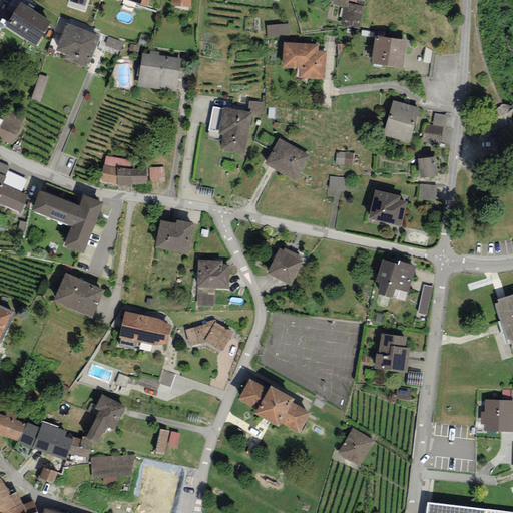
[(88,0),(68,0),(67,6),(85,12),(88,0)]
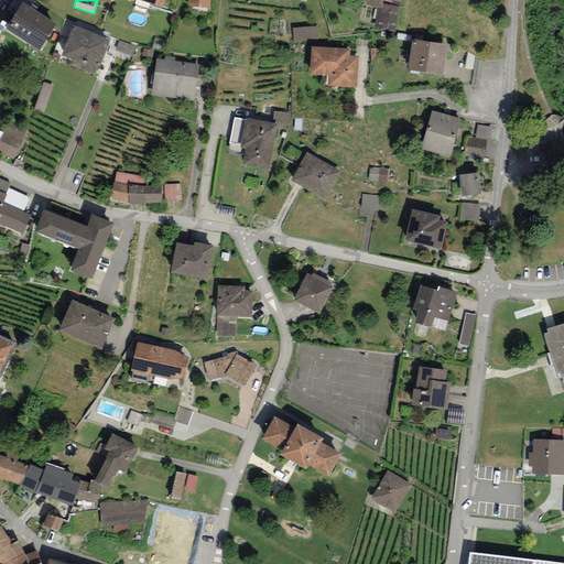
[(383,0),(366,0),(366,4),(378,9),(382,10),(383,4),(383,0)]
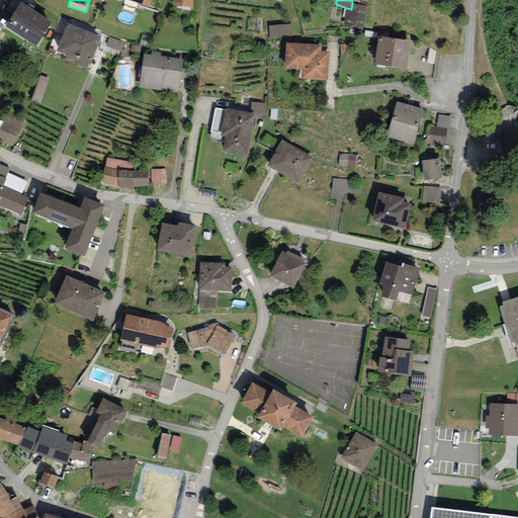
[(52,23),(20,3),(5,25),(35,47),(52,23)]
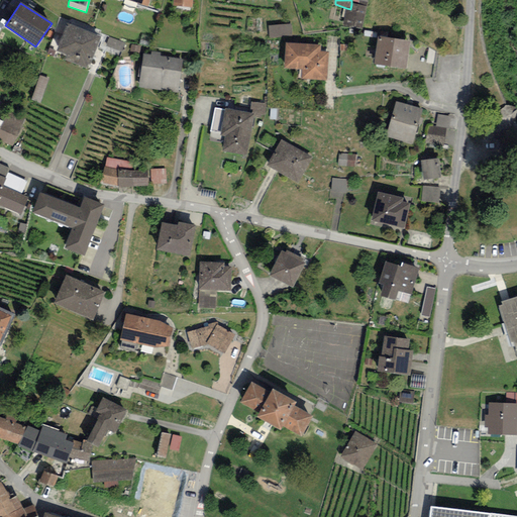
[(367,7),(351,4),(350,9),(346,8),(343,25),(363,29),(367,7)]
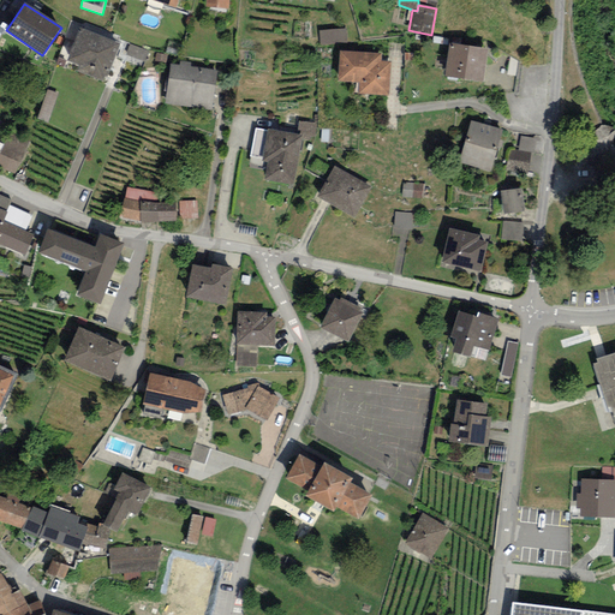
[(120,45),(79,28),(67,60),(79,65),(77,71),(106,82),(120,45)]
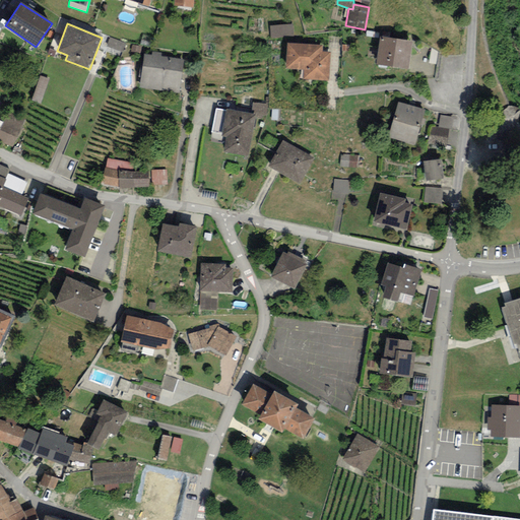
[(291,24),(269,26),(270,38),(293,37),(291,24)]
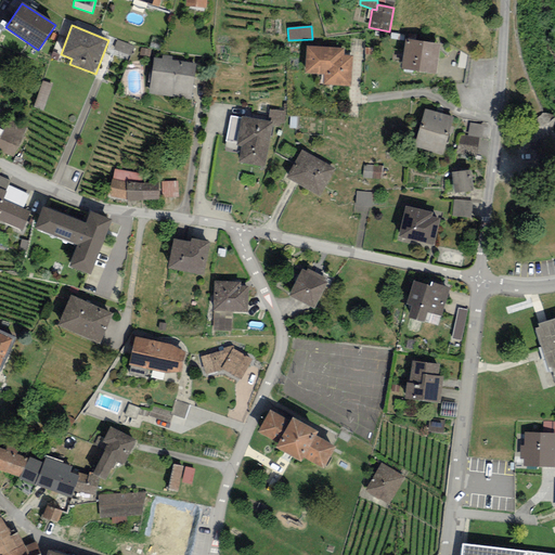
[(440,44),(405,39),(401,69),(436,74),(440,44)]
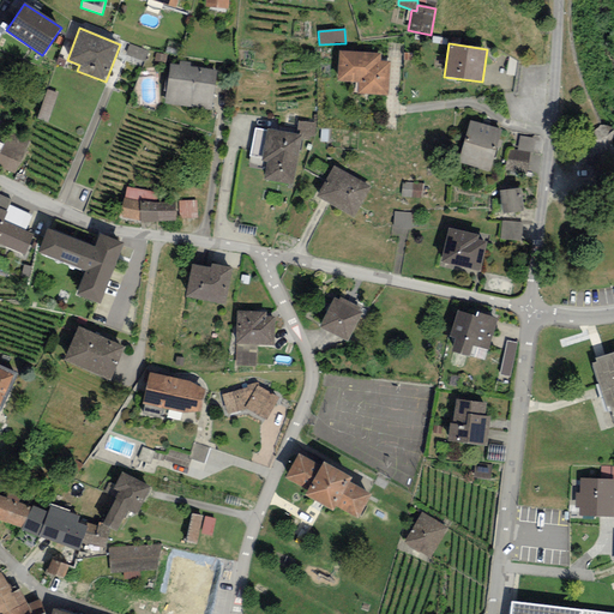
[(149,52),(128,44),(125,55),(144,62),(149,52)]
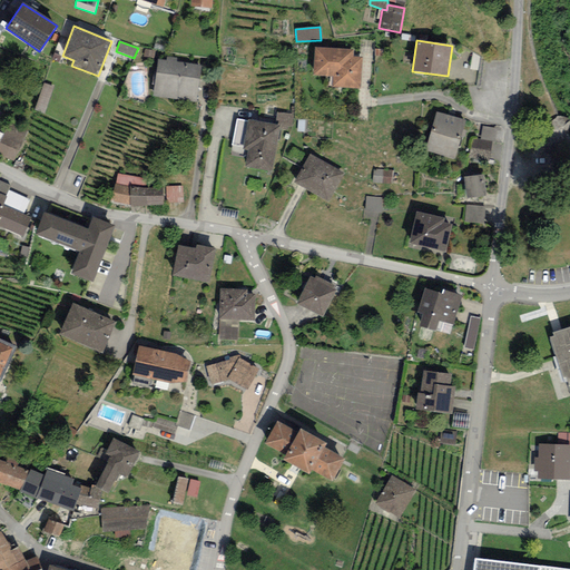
[(354,50),(314,47),(313,75),(333,76),(332,88),(361,89),(363,58),(353,57),(354,50)]
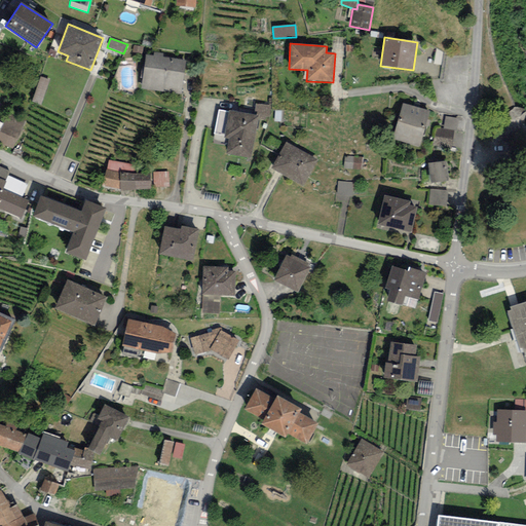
[(153,55),(145,54),(141,88),(181,95),(186,60),(162,57),(162,53),(154,52),(153,55)]
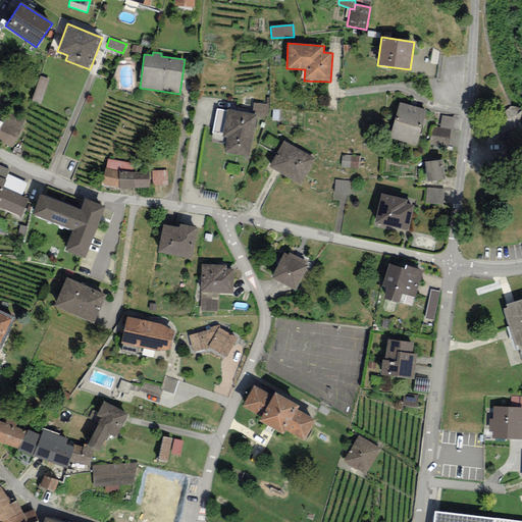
[(50,79),(41,75),(31,101),(40,104),(50,79)]
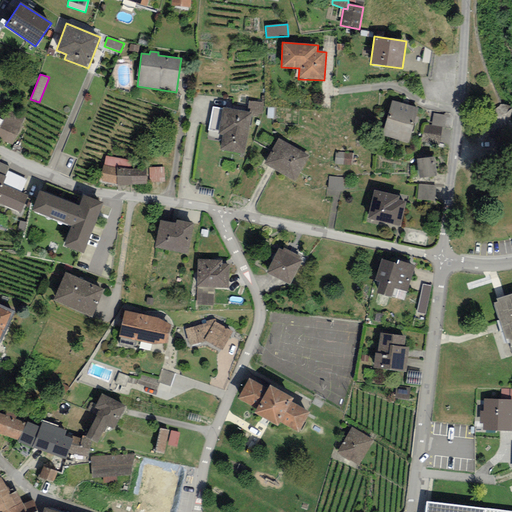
[(419,108),(392,100),(381,136),(408,144),(419,108)]
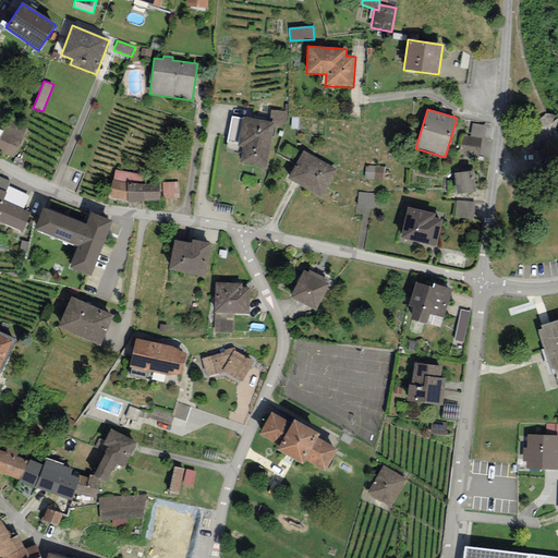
[(287,112),(271,110),(269,122),(275,122),(275,126),(284,128),(287,112)]
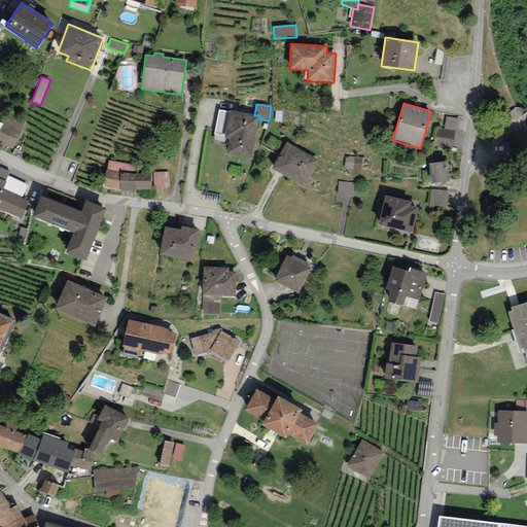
[(229,112),(219,110),(215,135),(225,137),(224,139),(230,140),(226,153),(252,159),(259,119),(259,115),(254,115),(229,110),(229,112)]
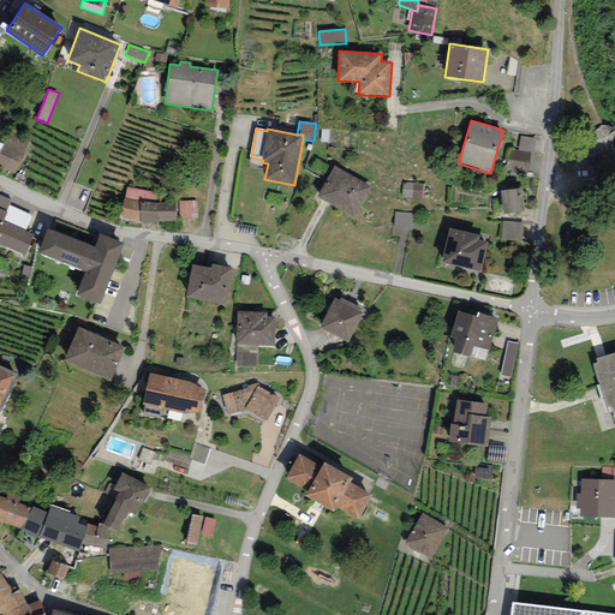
[(33,141),(11,130),(3,145),(0,150),(0,165),(15,174),(33,141)]
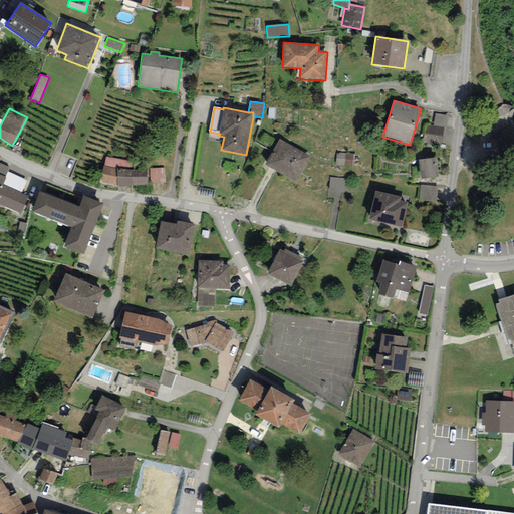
[(448,115),(435,114),(434,125),(447,127),(448,115)]
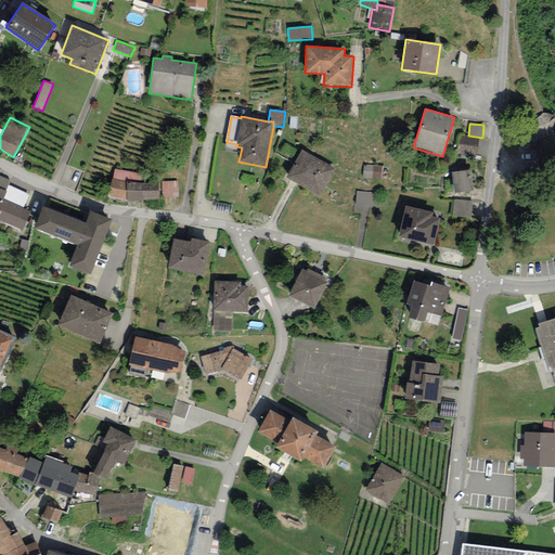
[(479,138),(460,136),(457,153),(476,156),(479,138)]
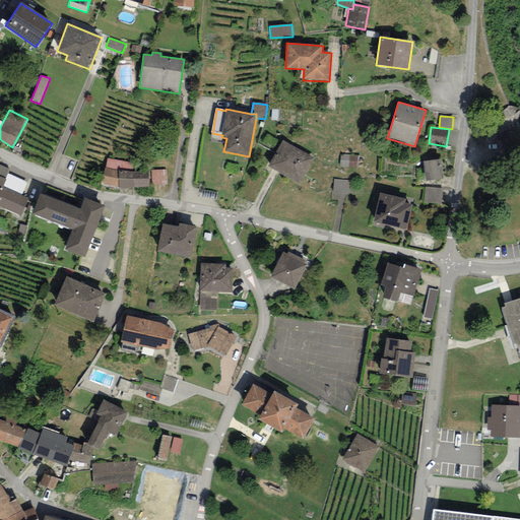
[(314,158),(282,140),(267,167),(299,185),(314,158)]
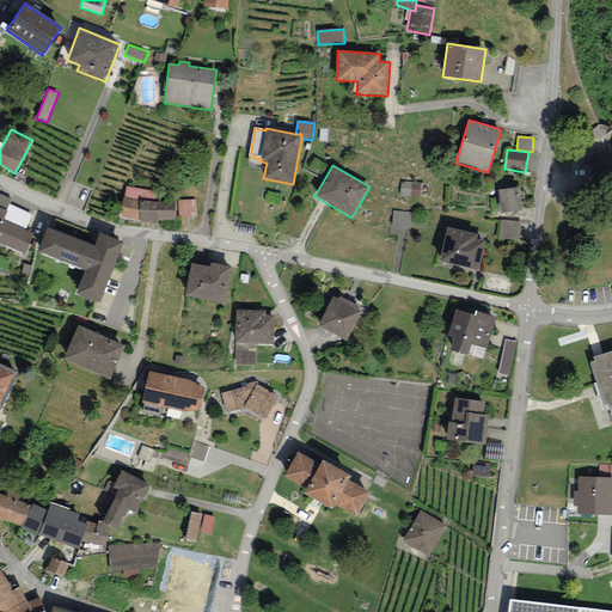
[(422,183),(401,182),(399,197),(421,199),(422,183)]
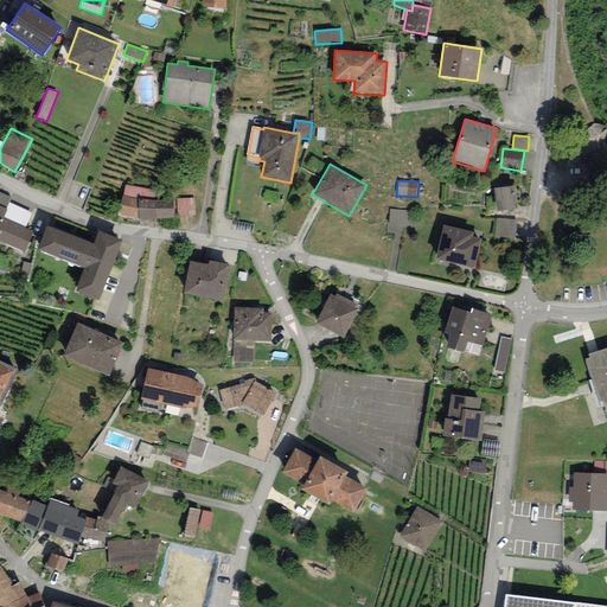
[(158,190),(125,185),(117,215),(139,218),(139,221),(173,218),(173,200),(155,199),(158,190)]
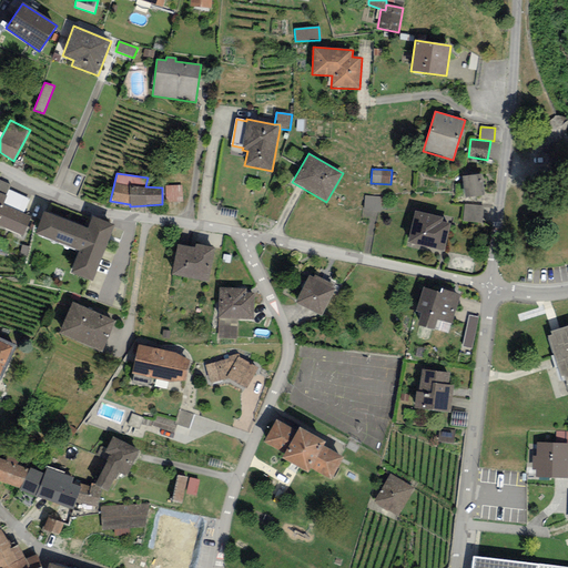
[(482,174),(463,176),(465,198),(484,195),(482,174)]
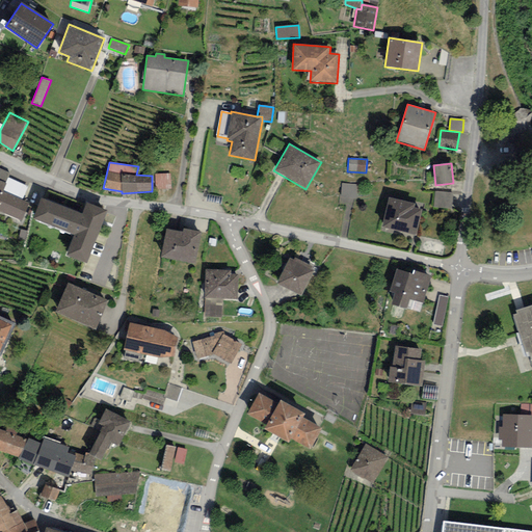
[(9,173),(0,168),(0,180),(5,183),(7,178),(9,173)]
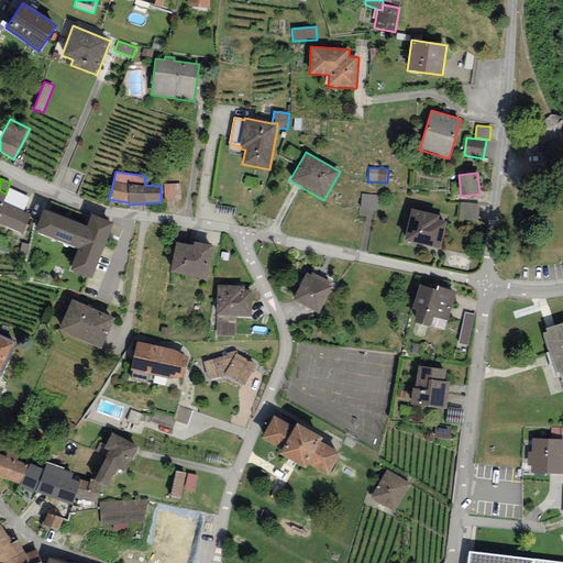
[(179,184),(164,185),(165,201),(180,201),(179,184)]
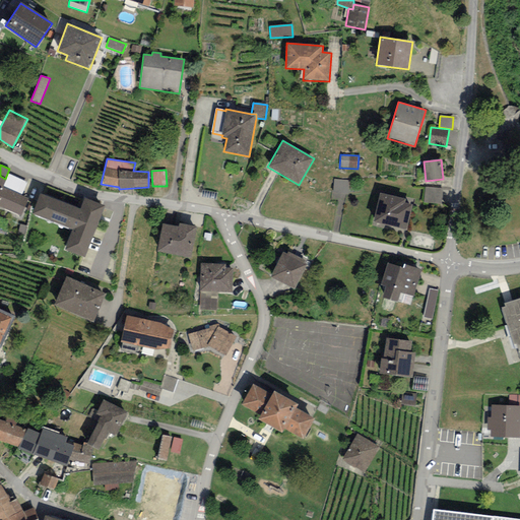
[(27,182),(7,174),(5,179),(6,179),(3,187),(21,195),(27,182)]
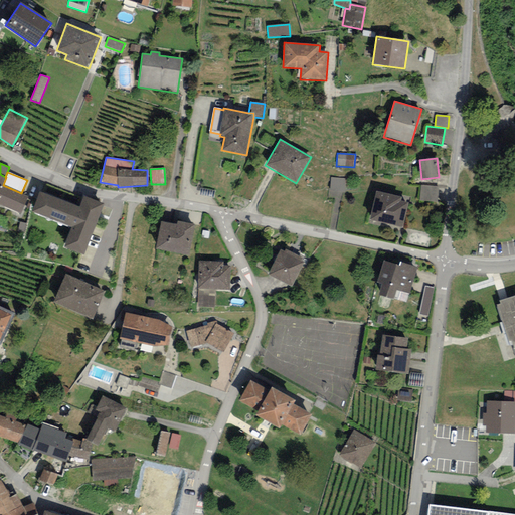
[(5,177),(0,174),(0,205),(21,214),(29,196),(21,193),(3,185),(6,177),(5,177)]
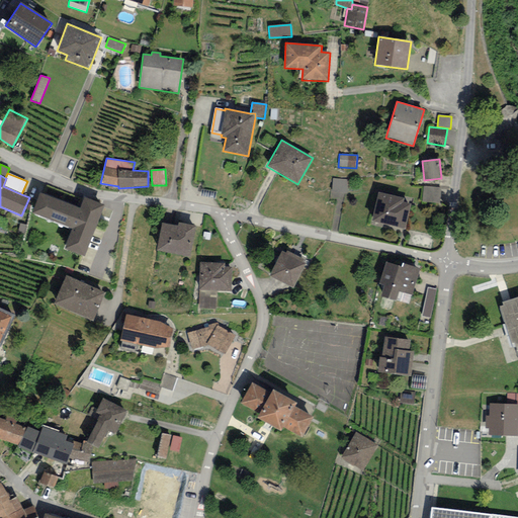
[(348,180),(332,179),(331,192),(347,194),(348,180)]
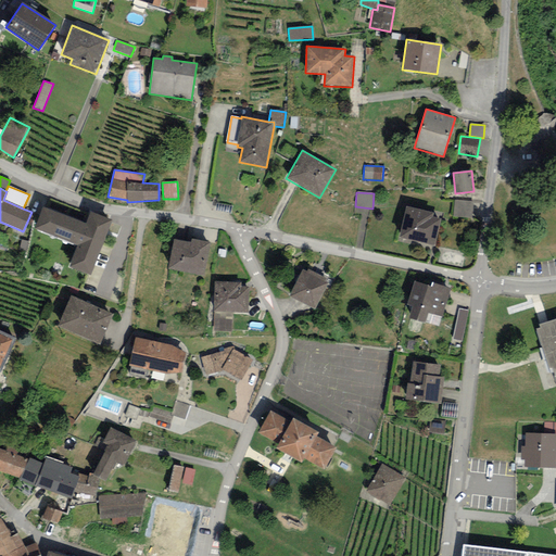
[(475,202),(455,200),(453,216),(472,219),(475,202)]
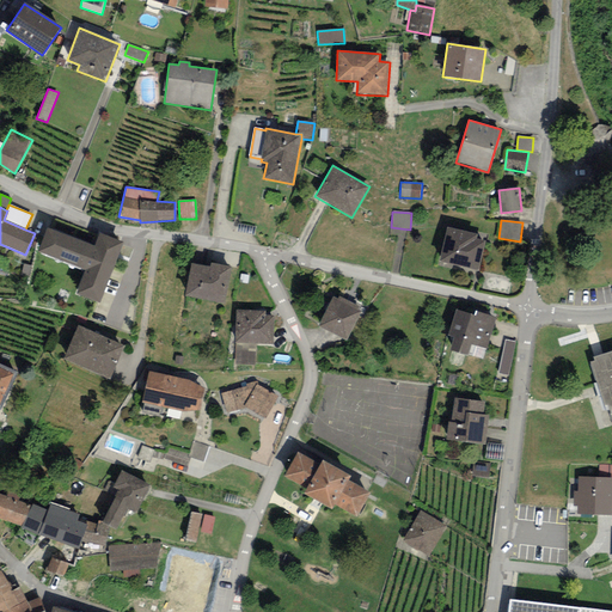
[(86,270),(77,294),(99,304),(123,243),(99,233),(96,245),(48,227),(40,251),(86,270)]
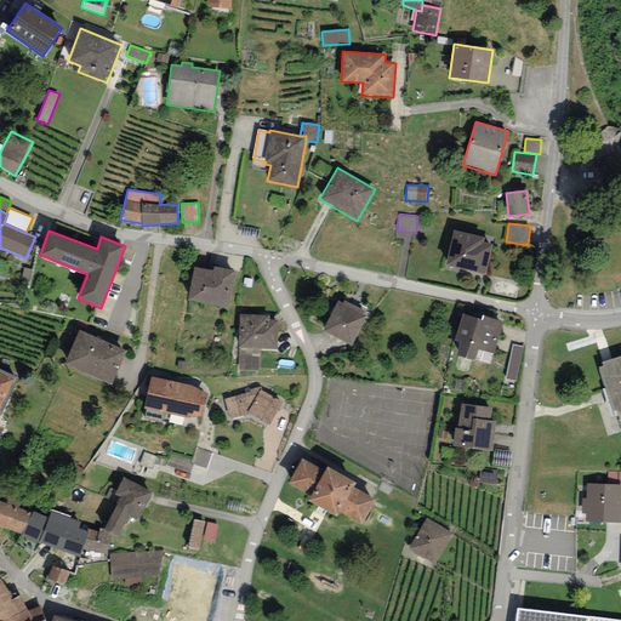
[(484,238),(454,231),(446,266),(485,274),(493,244),(483,241),(484,238)]
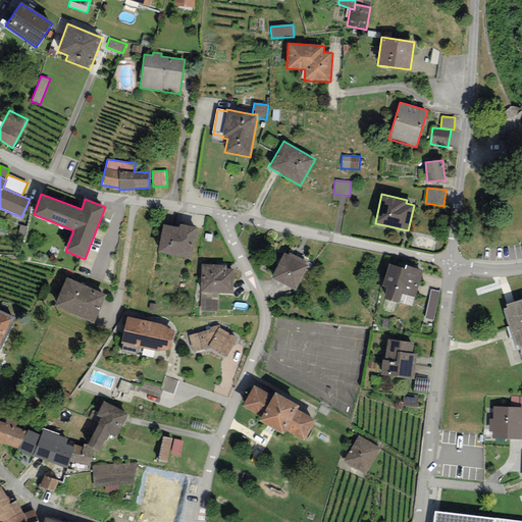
[(163,224),(158,253),(191,258),(197,227),(179,224),(179,227),(163,224)]
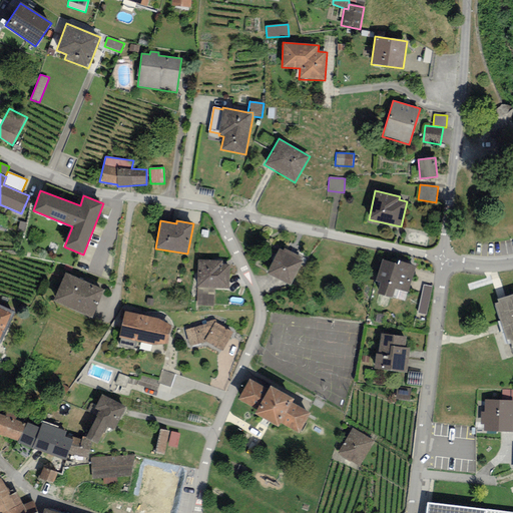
[(27,223),(19,221),(17,231),(24,233),(27,223)]
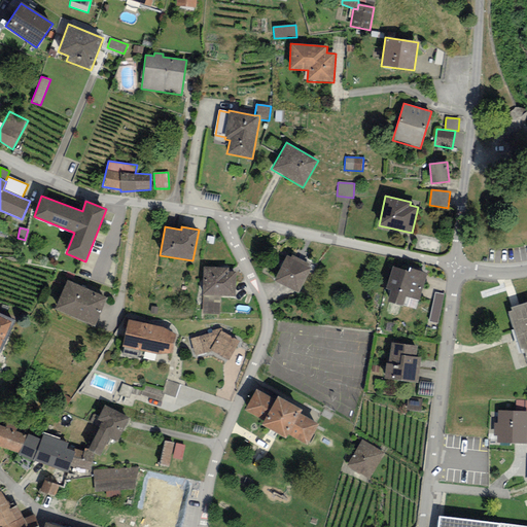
[(310,264),(292,254),(290,257),(287,256),(274,281),(299,293),(311,269),(308,268),(310,264)]
